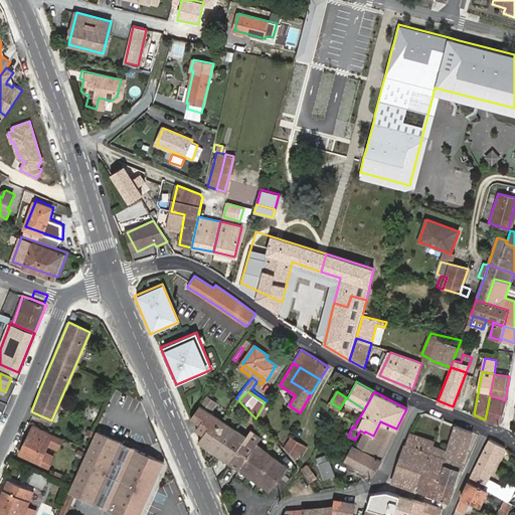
[(201,404),(214,408),(217,400),(205,395),(201,404)]
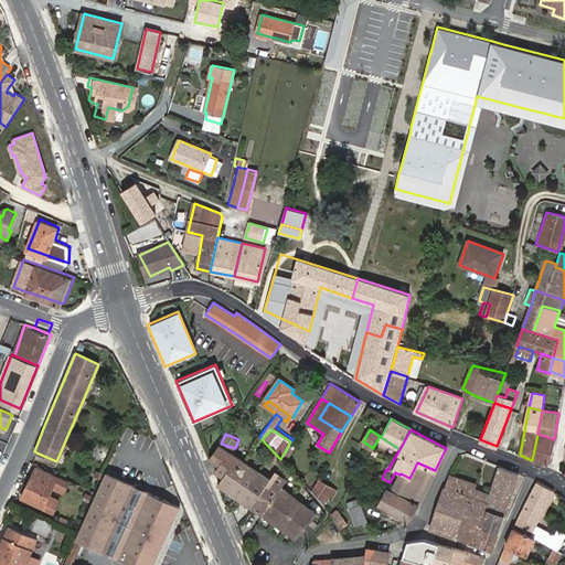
[(532,460),(544,465),(550,461),(556,440),(554,439),(537,434),(532,460)]
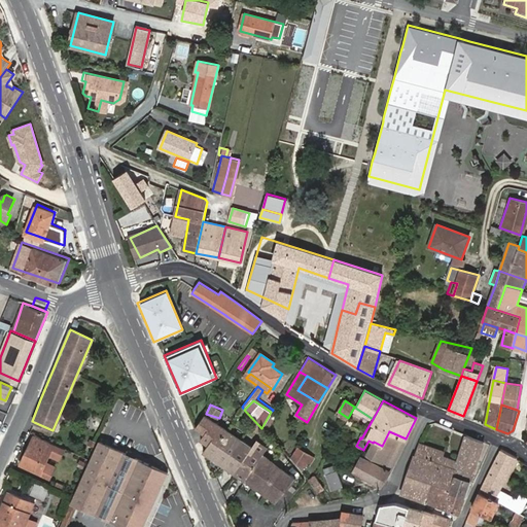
[(346,421),(348,418),(339,412),(337,416),(346,421)]
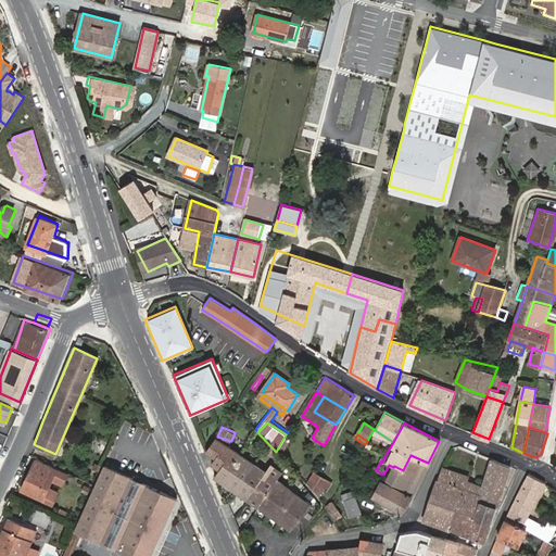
[(85,437),(80,444),(103,455),(106,446),(85,437)]
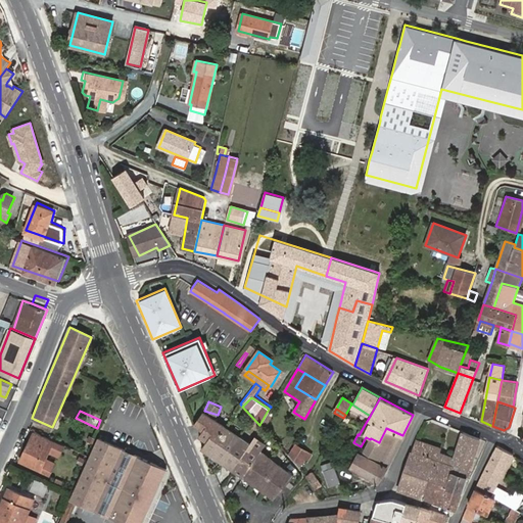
[(203,411),(194,423),(202,430),(199,434),(207,443),(203,449),(243,477),(260,450),(203,411)]
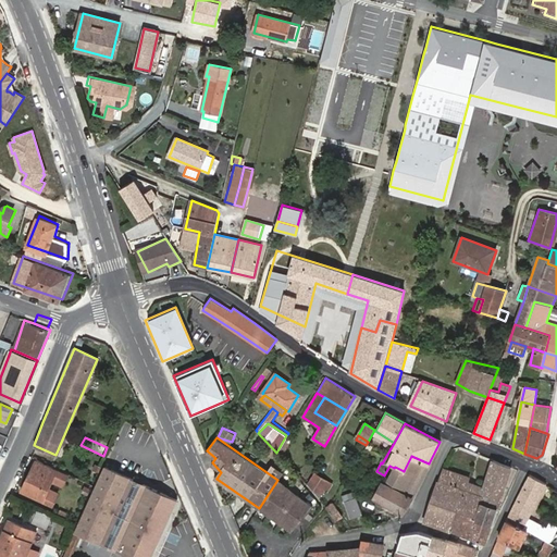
[(56,455),(36,446),(32,455),(39,458),(40,456),(52,461),(56,455)]
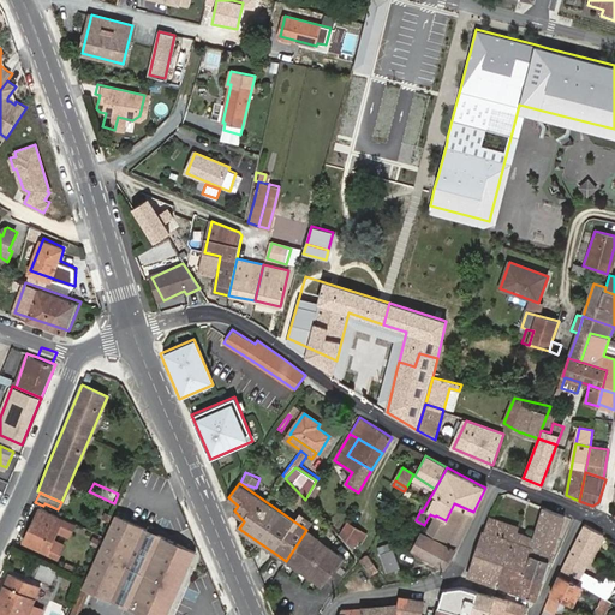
[(421,530),(412,549),(443,567),(454,550),(473,512),(454,503),(446,520),(436,515),(435,517),(427,533),(421,530)]
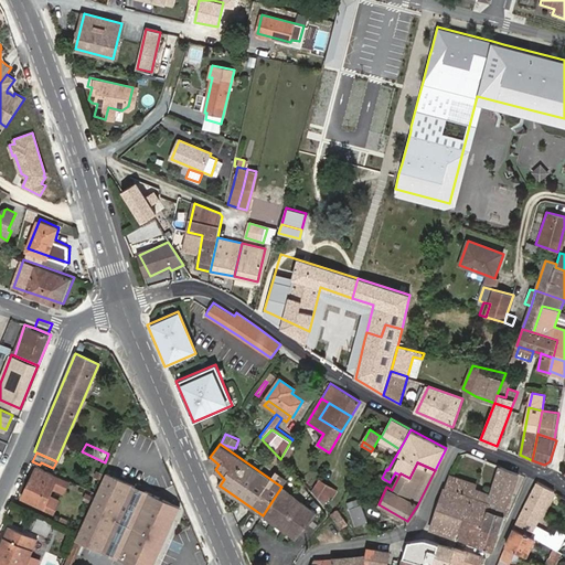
[(67,480),(57,475),(36,466),(28,484),(31,487),(25,500),(43,508),(53,486),(63,490),(67,480)]
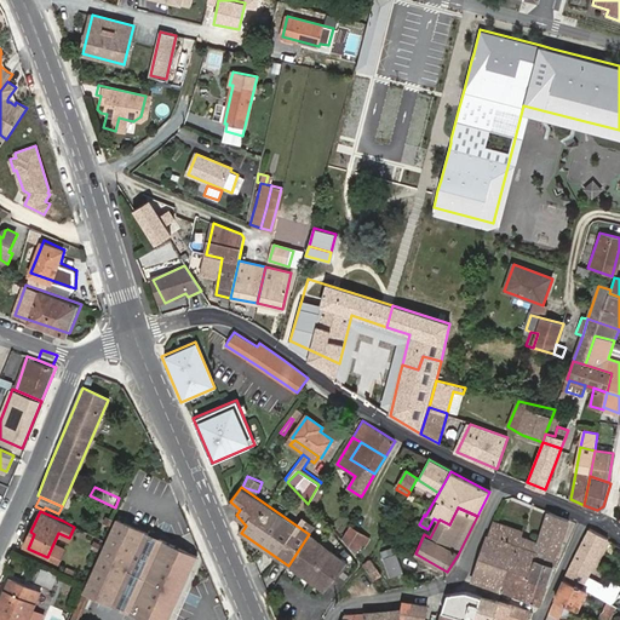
[(342,529),(350,516),(343,511),(334,526),(342,529)]
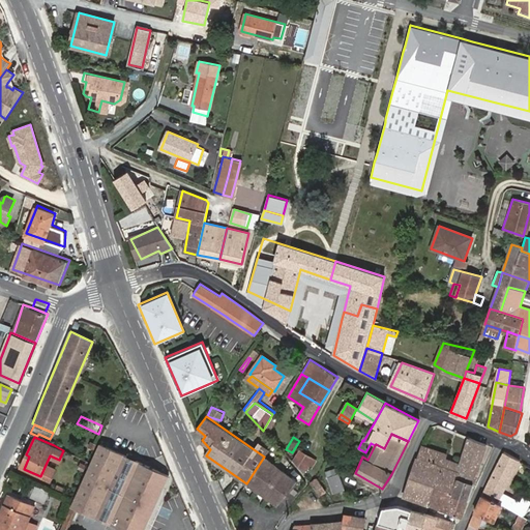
[(445,459),(446,453),(421,445),(410,477),(434,486),(452,491),(457,477),(472,482),(486,445),(469,438),(460,464),(445,459)]
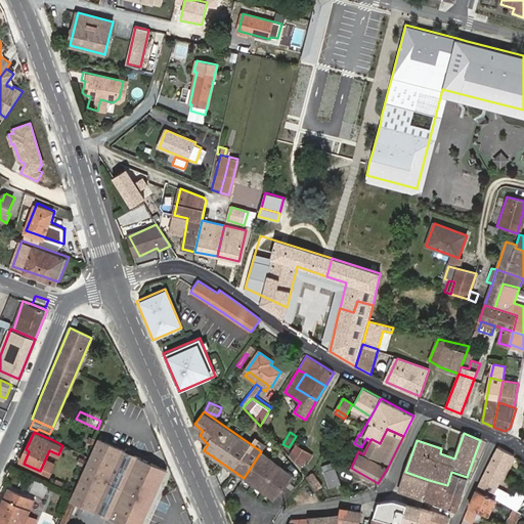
[(123,523),(141,523),(166,471),(106,442),(107,439),(103,438),(102,440),(100,439),(70,505),(73,507),(75,507),(77,503),(79,504),(123,523)]
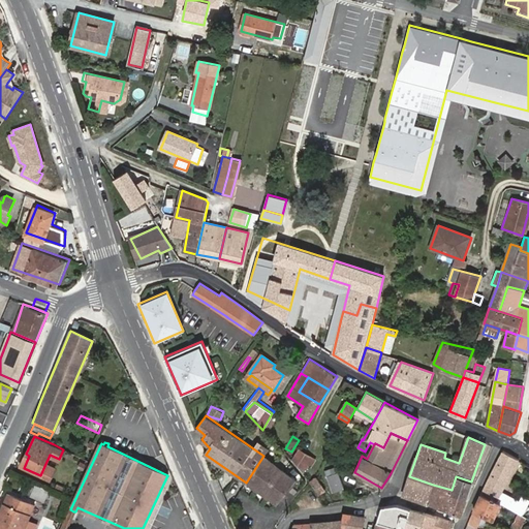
[(304,473),(313,458),(300,450),(292,461),(304,473)]
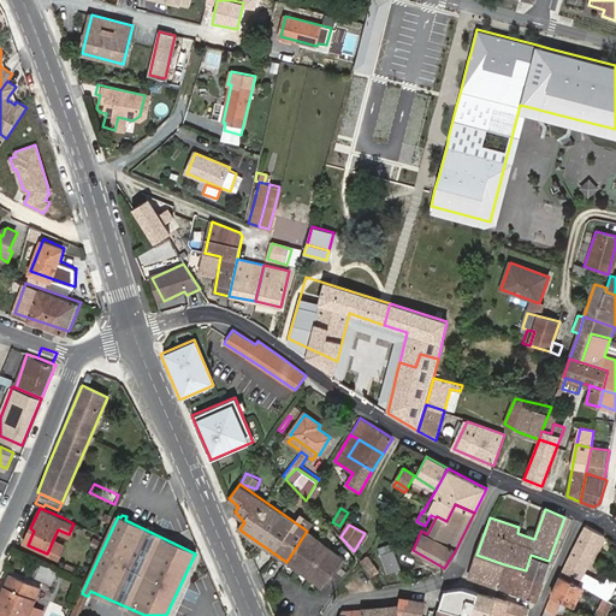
[(561,575),(582,586),(597,593),(600,586),(582,576),(602,535),(585,526),(561,575)]
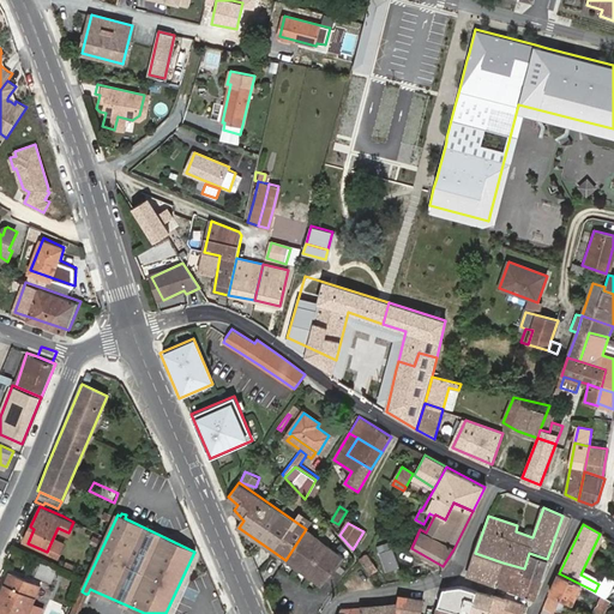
[(34,529),(30,527),(24,542),(28,543),(34,529)]
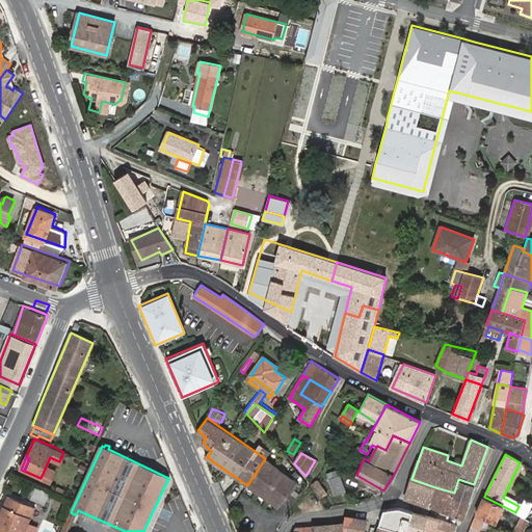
[(297,484),(265,458),(247,485),(277,508),(297,484)]
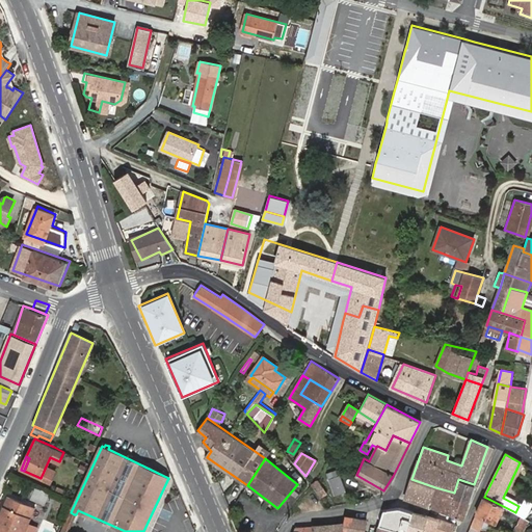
[(340,475),(334,477),(328,478),(335,495),(345,491),(340,475)]
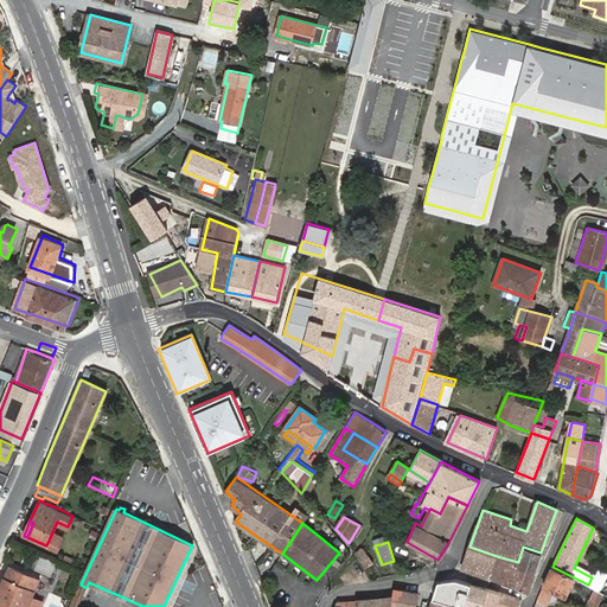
[(497,556),(470,547),(462,568),(491,577),(497,556)]
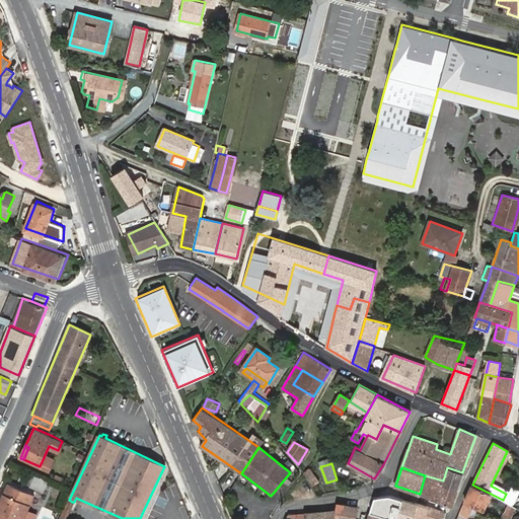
[(457,488),(462,472),(447,467),(443,480),(442,484),(457,488)]
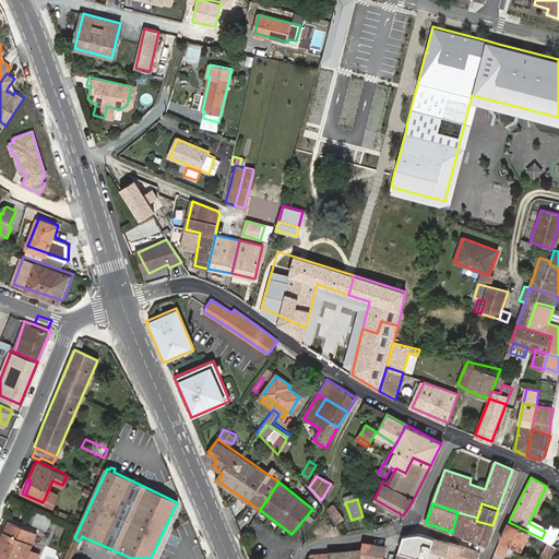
[(333,504),(326,508),(334,521),(341,518),(333,504)]
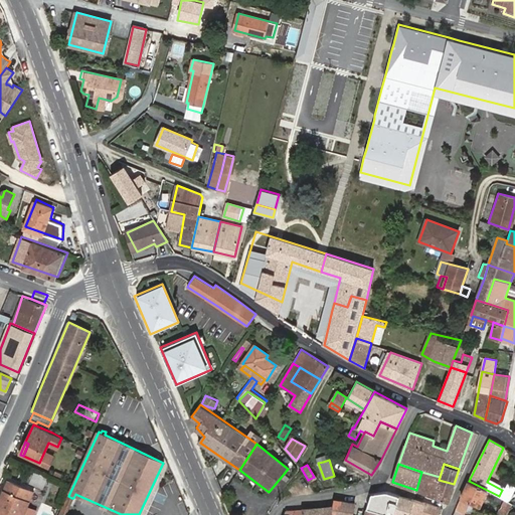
[(33,471),(28,483),(42,489),(47,477),(33,471)]
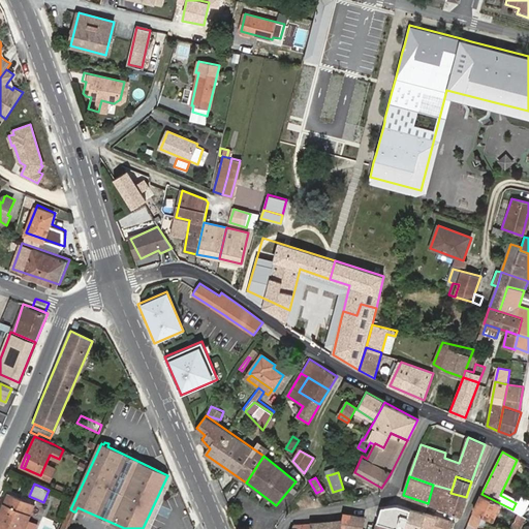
[(460,515),(466,497),(450,493),(452,490),(433,485),(428,503),(460,515)]
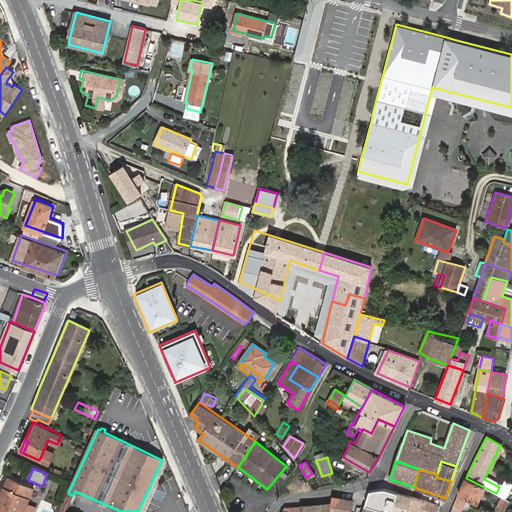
[(22,511),(33,488),(27,486),(8,477),(4,485),(7,486),(0,503),(0,511),(22,511)]
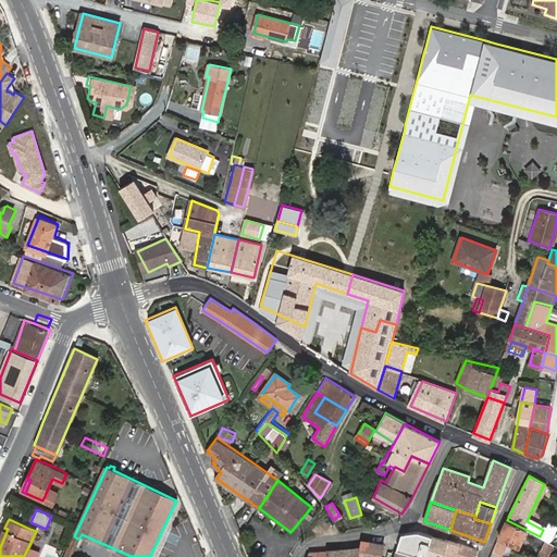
[(507,520),(498,537),(519,547),(527,530),(507,520)]
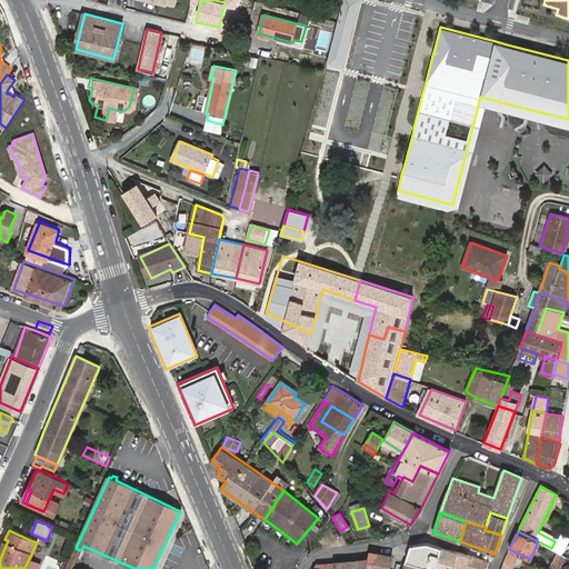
[(558,552),(563,546),(555,541),(551,548),(558,552)]
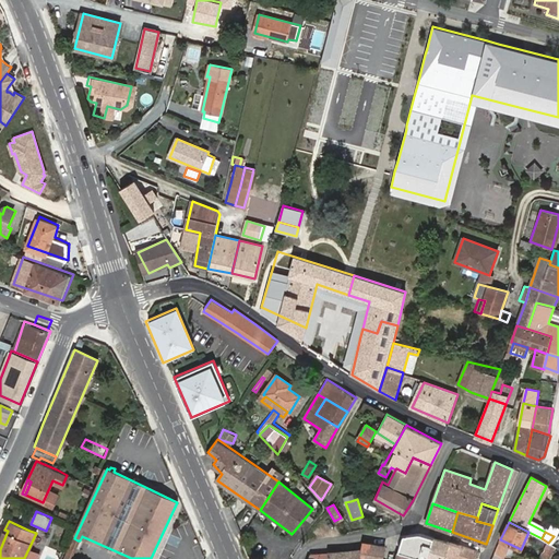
[(427,558),(433,537),(420,534),(407,535),(402,551),(427,558)]
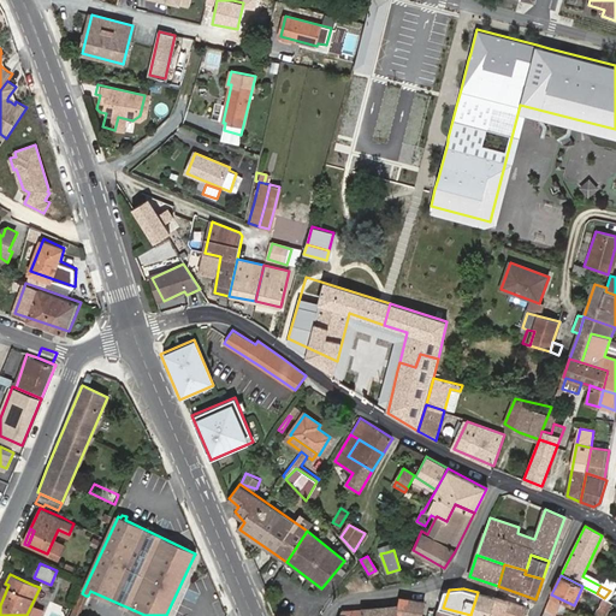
[(471,615),(490,615),(495,598),(478,592),(471,615)]
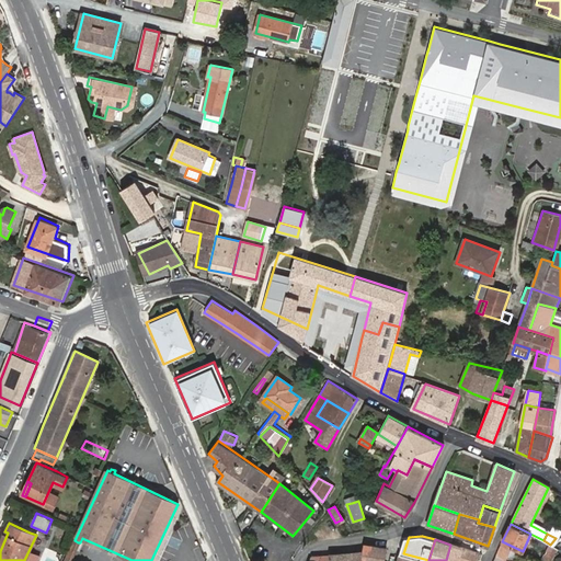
[(68,560),(78,542),(75,540),(65,560),(68,560)]
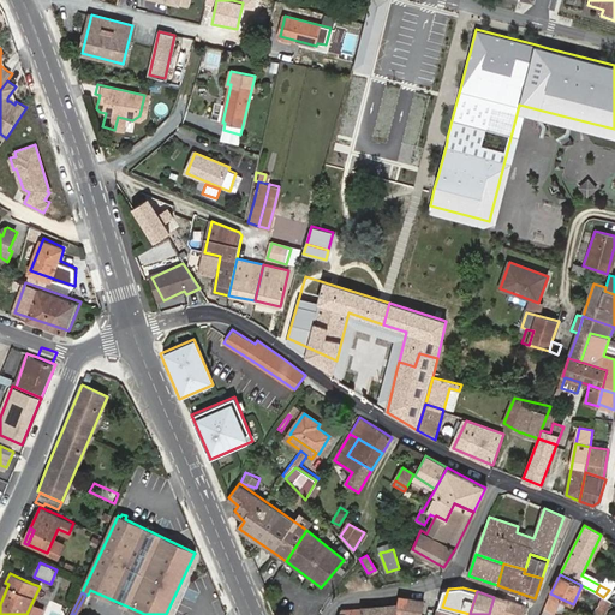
[(419,614),(424,601),(405,597),(398,602),(395,614),(419,614)]
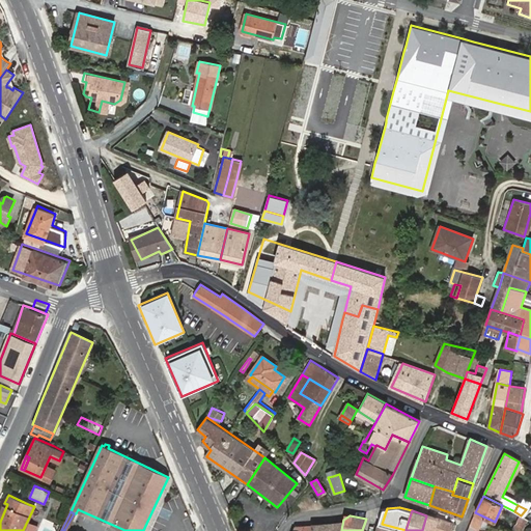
[(450,530),(453,524),(426,515),(422,530),(450,530)]
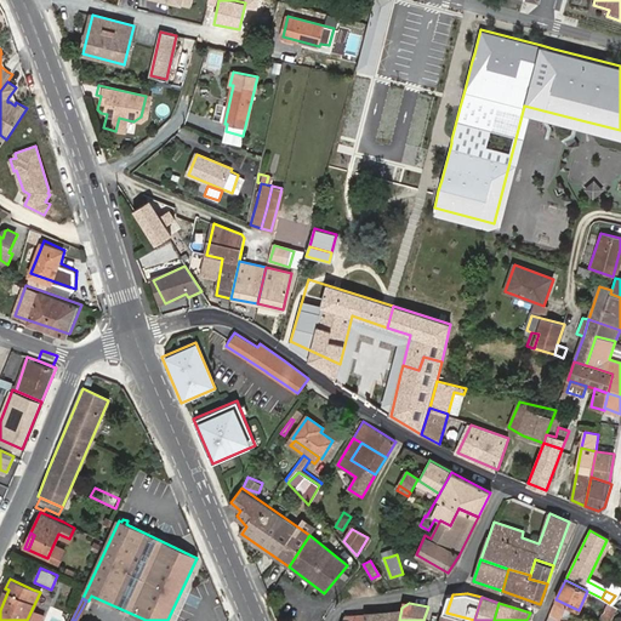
[(567,609),(554,603),(550,614),(562,619),(567,609)]
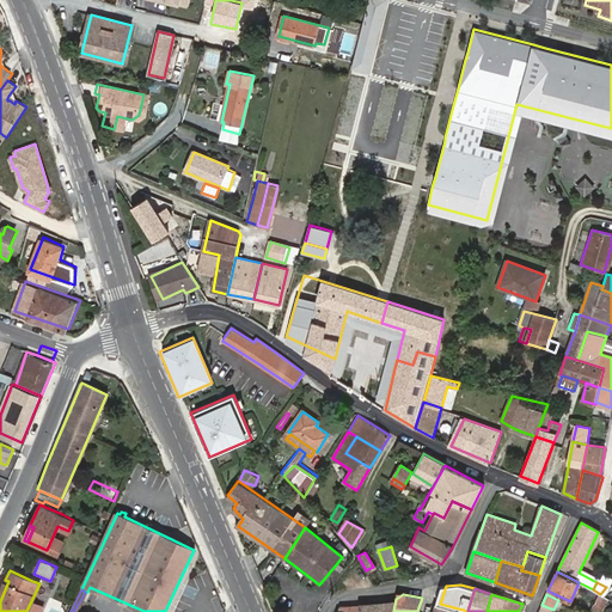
[(599,595),(589,611),(593,611),(592,611),(600,611),(607,600),(599,595)]
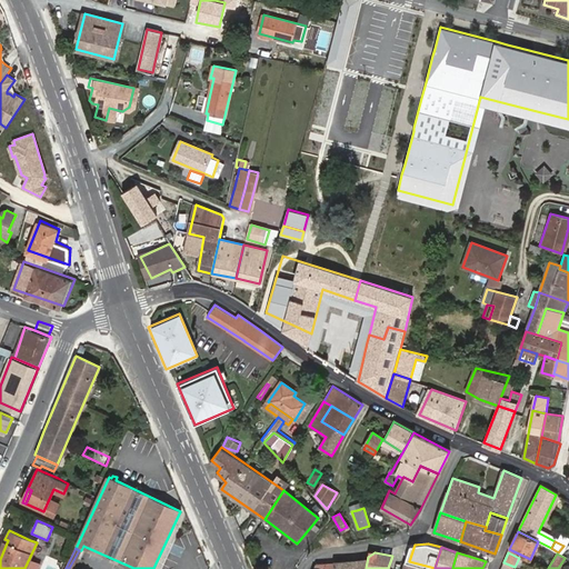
[(366,568),(368,557),(365,559),(333,562),(332,568),(366,568)]
